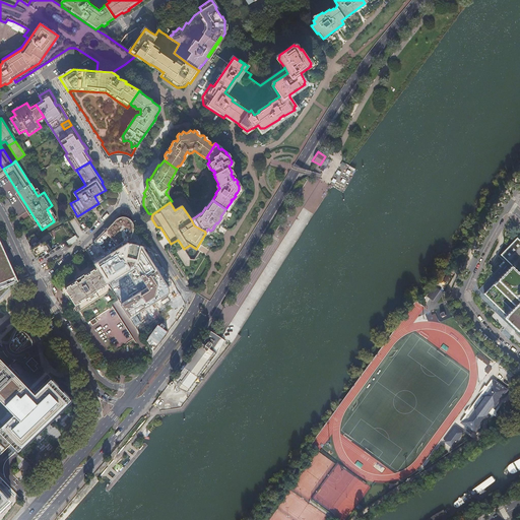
[(107,257),(95,264),(96,267),(104,277),(115,270),(116,271),(124,266),(123,264),(126,263),(127,259),(136,260),(135,264),(143,275),(141,276),(148,287),(124,303),(125,304),(122,306),(126,313),(127,312),(130,317),(163,297),(169,293),(166,293),(166,288),(169,289),(166,283),(165,284),(145,252),(146,249),(144,246),(145,246),(140,239),(139,245),(130,243),(132,234),(133,228),(133,225),(132,224),(132,222),(131,221),(130,220),(129,219),(127,218),(126,218),(124,218),(123,218),(121,218),(120,219),(119,220),(118,220),(99,241),(98,242),(98,243),(98,244),(99,244),(107,257)]
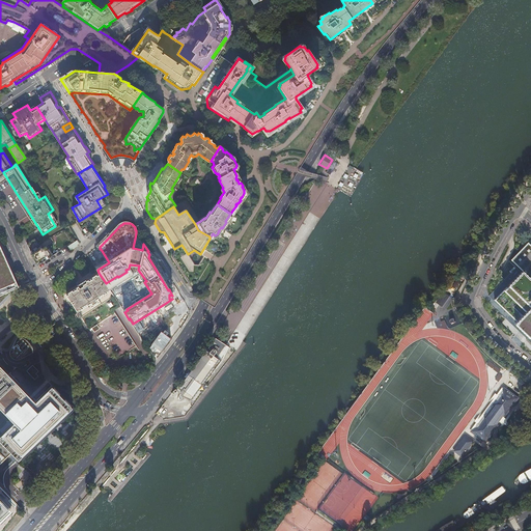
[(34,239),(27,244),(30,250),(30,251),(33,257),(37,266),(44,261),(48,258),(54,255),(48,246),(44,248),(43,249),(39,245),(39,246),(34,239)]
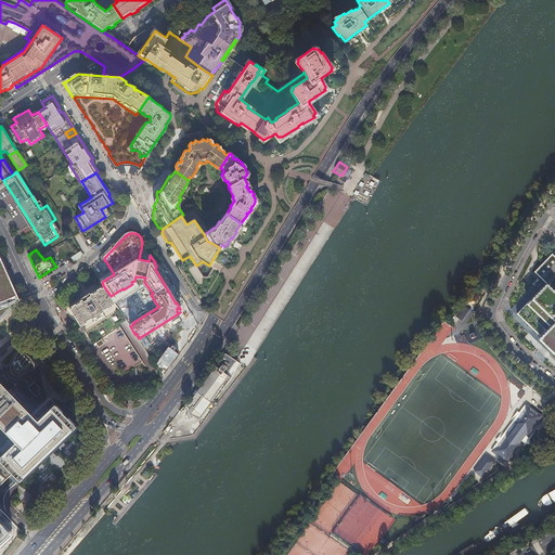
[(554,249),(545,260),(537,270),(540,272),(536,276),(531,281),(534,284),(531,288),(526,293),(529,296),(520,305),(524,308),(518,313),(541,336),(537,340),(552,356),(554,353),(554,249)]
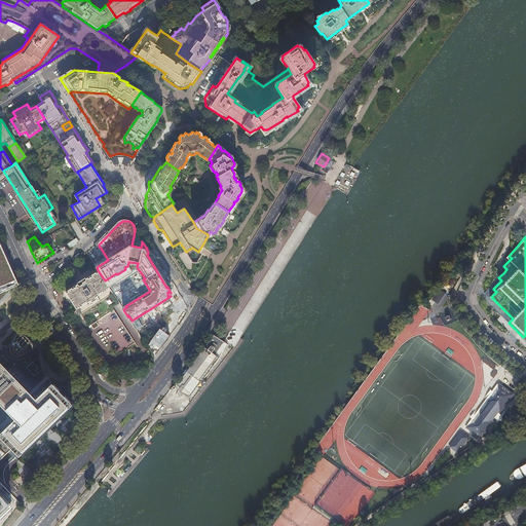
[(76,237),(67,243),(70,249),(71,248),(77,243),(76,242),(78,241),(76,237)]
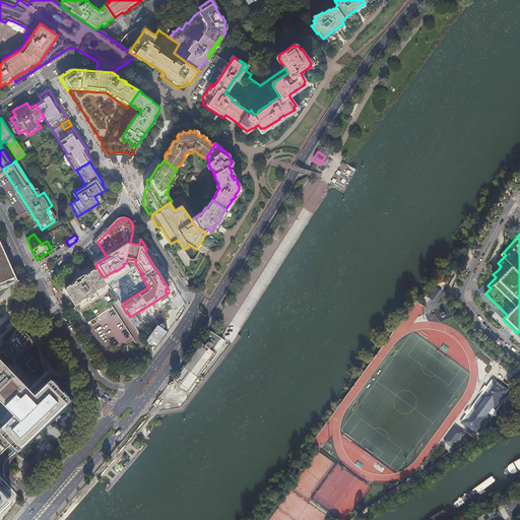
[(0,300),(11,288),(19,280),(0,238),(0,300)]
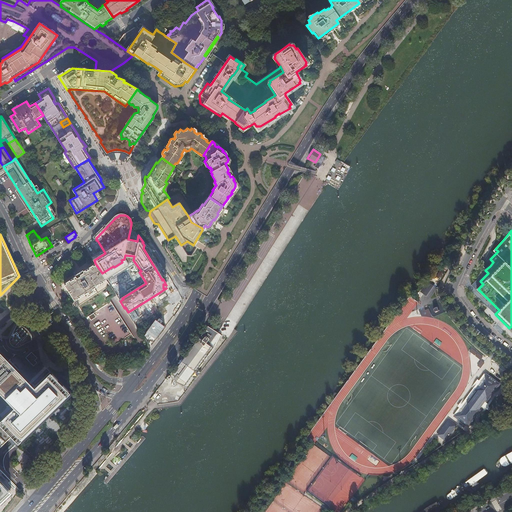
[(102,273),(95,263),(64,283),(74,300),(79,297),(79,296),(81,295),(81,296),(86,293),(88,295),(96,290),(94,287),(96,286),(95,285),(105,279),(102,273)]
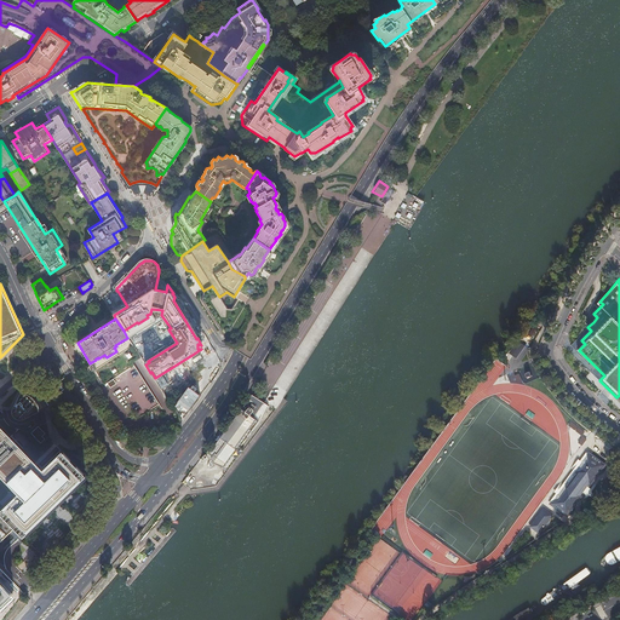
[(518,361),(527,348),(523,345),(518,342),(510,355),(518,361)]
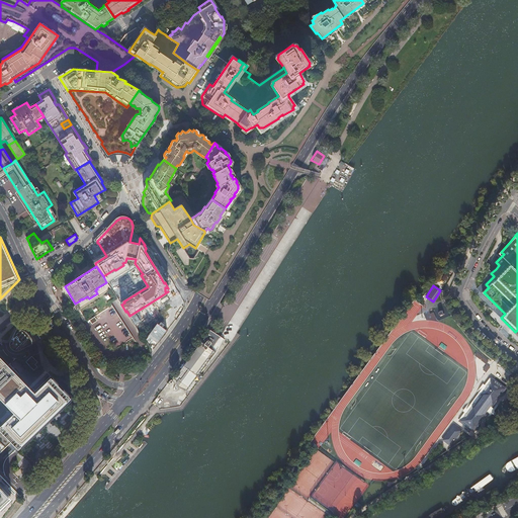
[(416,313),(422,308),(418,304),(412,309),(416,313)]
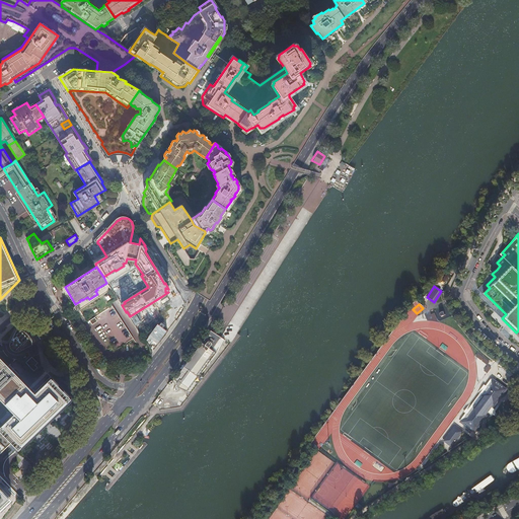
[(11,350),(14,352),(16,352),(19,352),(32,345),(32,343),(31,339),(29,336),(28,334),(26,331),(23,330),(18,329),(17,329),(10,343),(9,346),(10,348),(11,350)]
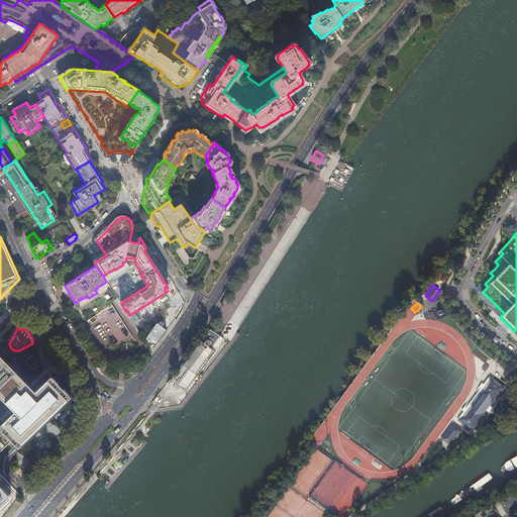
[(0,450),(12,439),(19,446),(45,420),(71,396),(50,375),(35,391),(0,353),(0,450)]
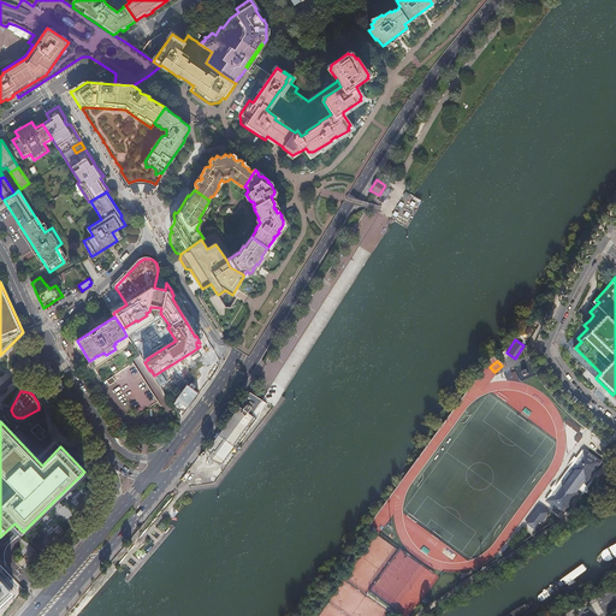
[(30,431),(36,437),(45,431),(39,424),(30,431)]
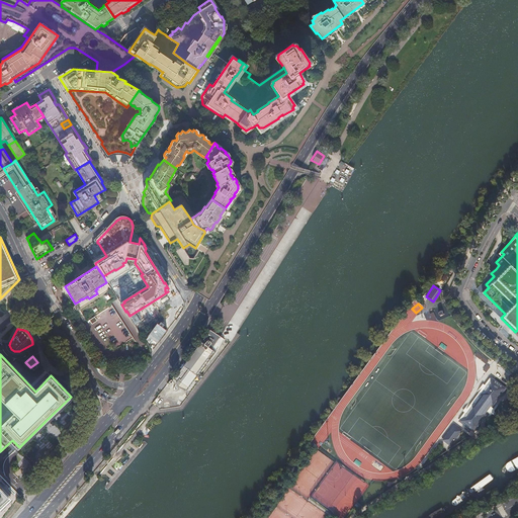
[(458,419),(456,421),(471,432),(487,413),(489,415),(490,413),(492,414),(494,412),(492,411),(496,405),(495,404),(500,398),(498,396),(504,387),(490,377),(489,378),(488,377),(483,384),(481,382),(479,385),(481,387),(464,408),(463,407),(460,411),(462,412),(457,419),(458,419)]
